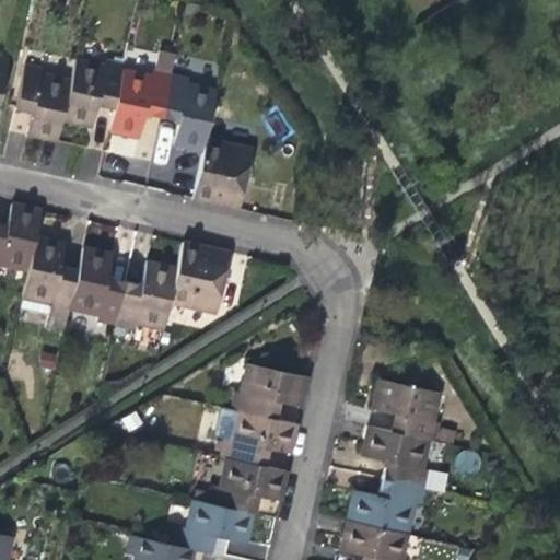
[(95,105),(114,109),(121,76),(123,69),(105,65),(103,71),(74,65),(69,85),(61,120),(78,125),(91,128),(95,105)]
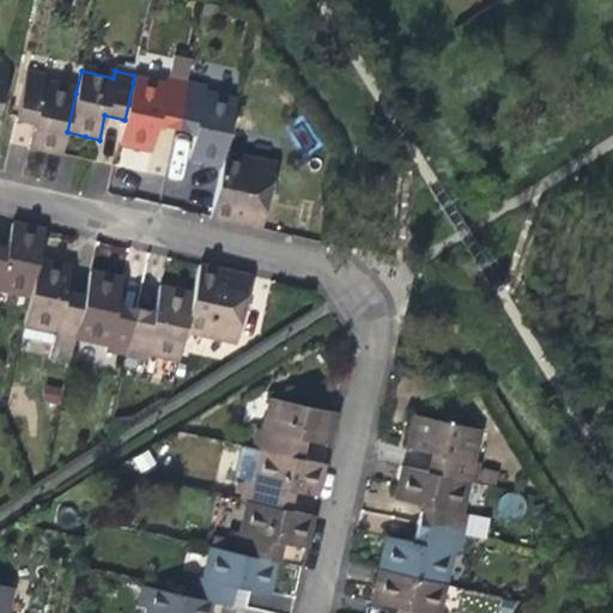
[(61,157),(67,132),(76,93),(41,85),(42,78),(22,73),(12,119),(32,123),(31,129),(26,150),(61,157)]
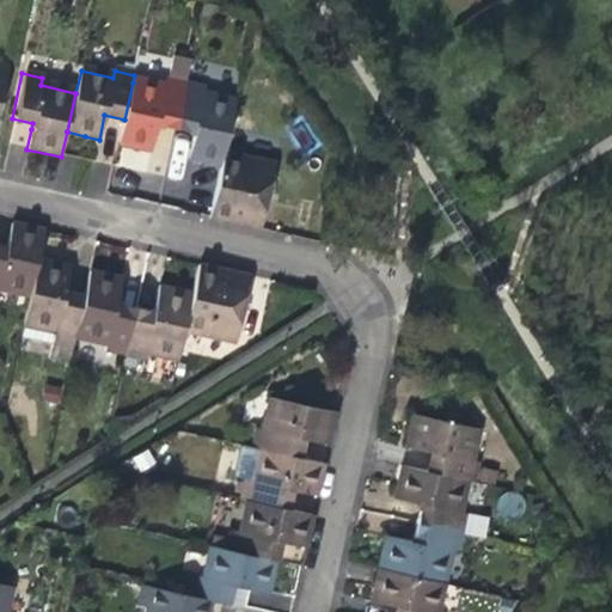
[(157,127),(176,132),(187,86),(167,83),(165,90),(133,83),(124,120),(118,145),(151,152),(153,144),(157,127)]
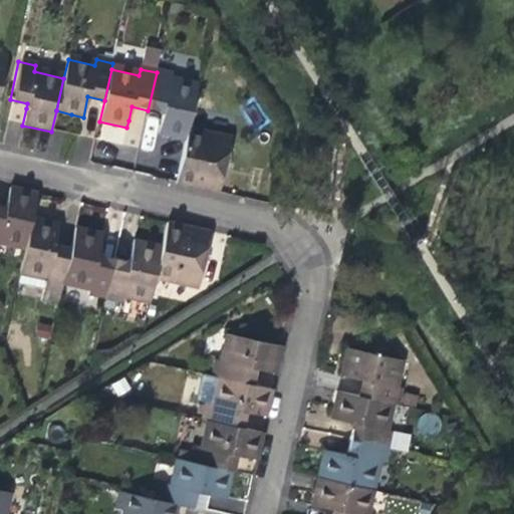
[(162,136),(188,142),(190,133),(200,88),(174,83),(175,76),(157,72),(148,110),(167,114),(164,125),(162,136)]
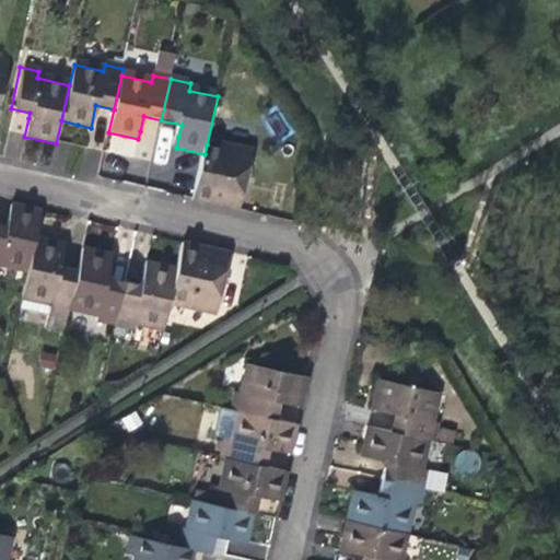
[(256,155),(207,144),(205,154),(200,175),(195,202),(221,208),(243,213),(256,155)]
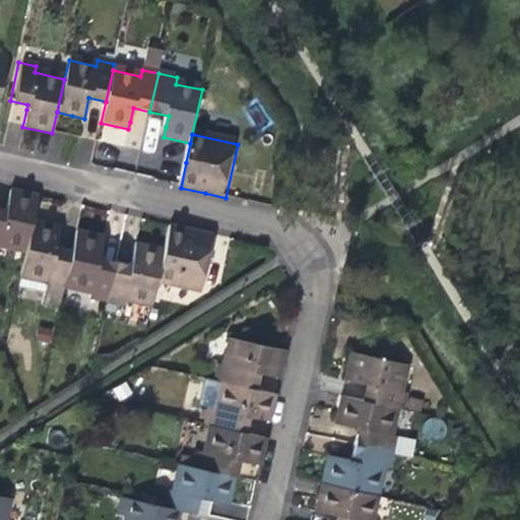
[(0,248),(25,254),(33,224),(39,199),(10,193),(7,204),(5,215),(0,213),(0,248)]
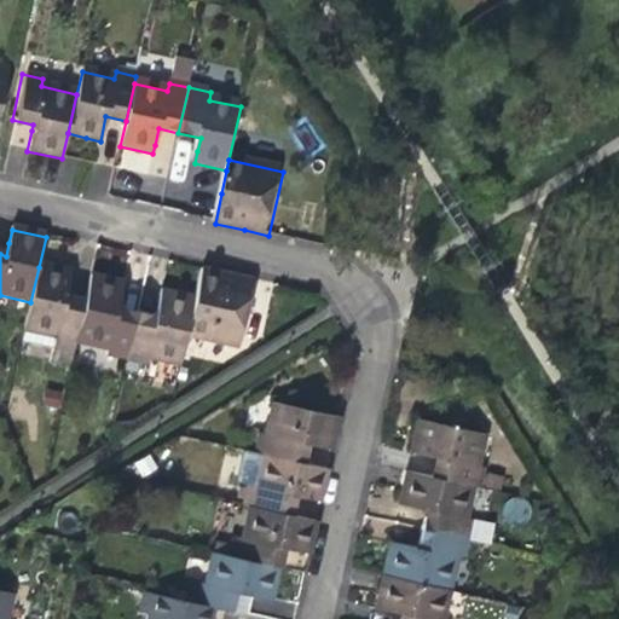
[(70,370),(76,343),(85,304),(67,299),(71,275),(57,272),(39,267),(30,302),(24,331),(57,339),(51,365),(70,370)]
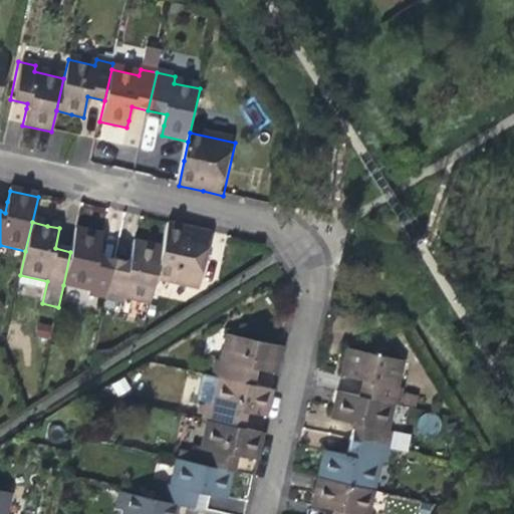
[(168,226),(163,251),(156,282),(198,291),(211,235),(191,231),(168,226)]
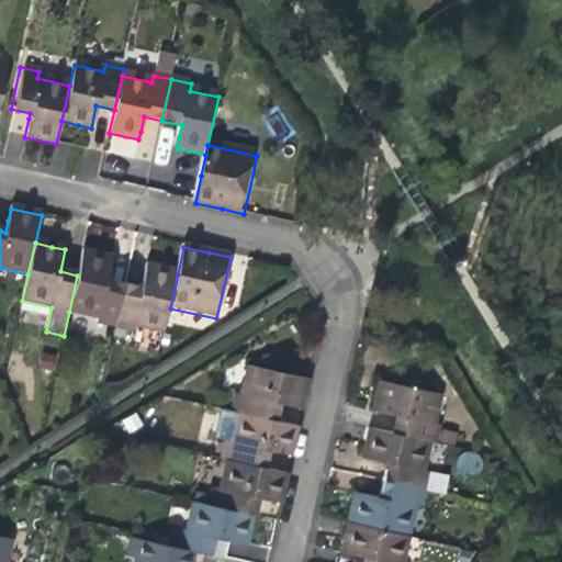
[(98,326),(115,329),(125,287),(108,282),(113,260),(101,258),(82,254),(77,276),(69,312),(100,318),(98,326)]
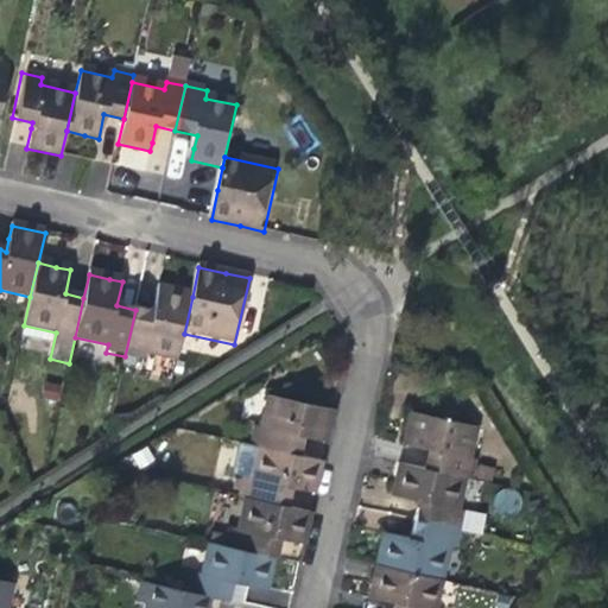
[(178,361),(184,334),(192,297),(160,290),(158,299),(156,315),(135,310),(125,356),(145,361),(146,354),(178,361)]
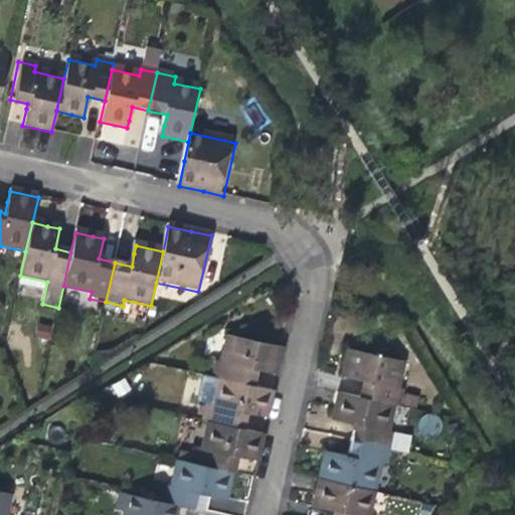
[(247,369),(255,371),(277,376),(280,362),(283,347),(227,335),(216,381),(243,387),(247,369)]
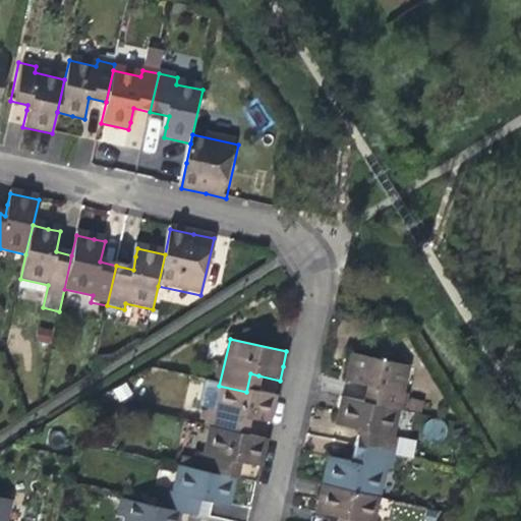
[(398,412),(403,413),(408,396),(401,395),(407,368),(351,356),(347,372),(345,384),(366,388),(377,390),(373,406),(398,412)]
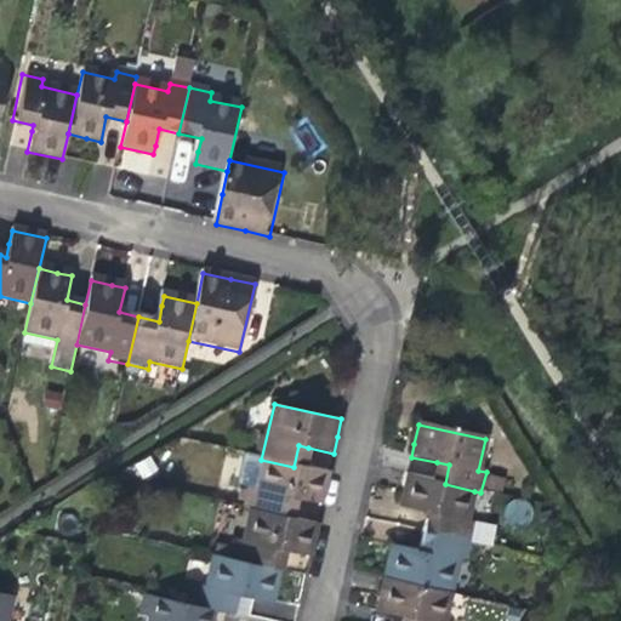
[(298,445),(294,467),(303,468),(308,448),(298,445)]
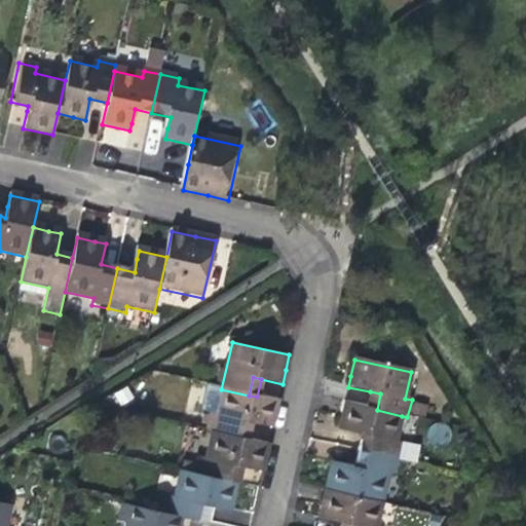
[(204,433),(211,434),(238,440),(243,422),(250,423),(272,428),(276,411),(278,402),(257,397),(249,396),(221,389),(215,416),(209,414),(204,433)]
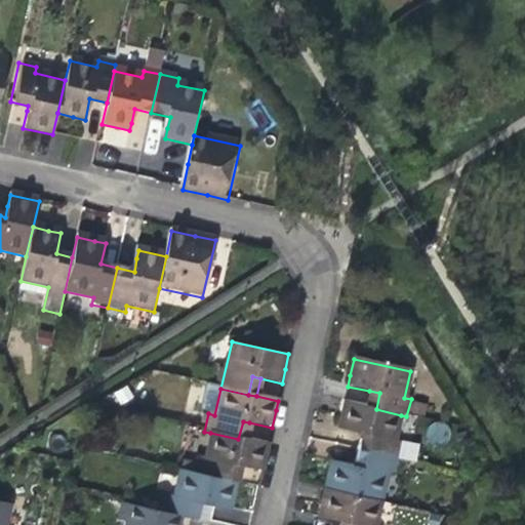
[(365,407),(376,409),(379,393),(369,391),(365,407)]
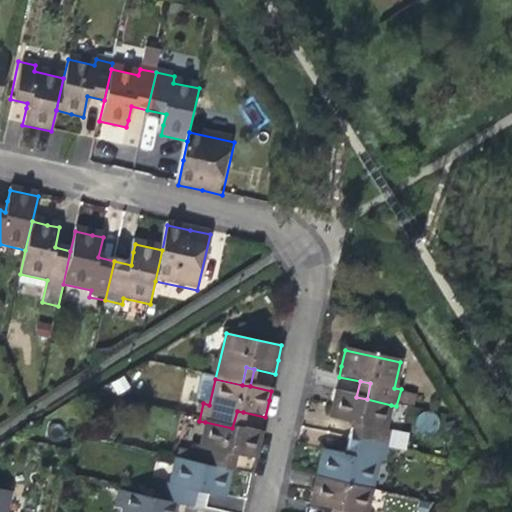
[(329,419),(351,424),(360,426),(357,442),(387,449),(405,451),(408,438),(391,434),(391,433),(385,432),(391,405),(367,399),(356,397),(335,393),(332,407),(329,419)]
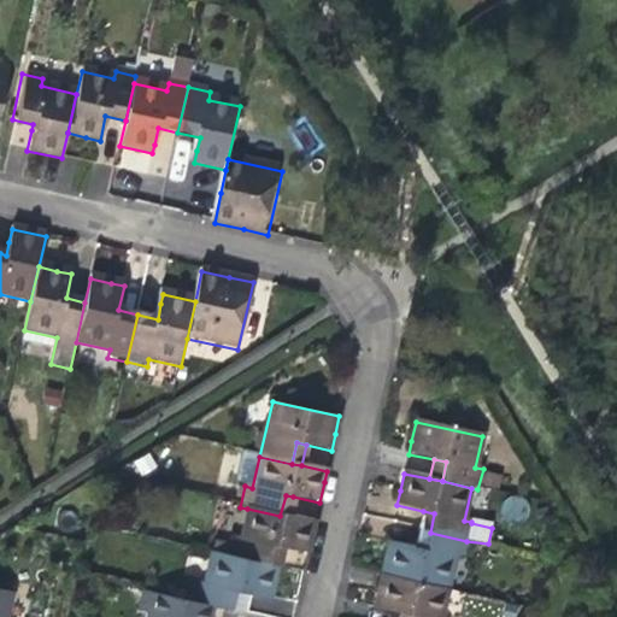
[(288,518),(293,497),(286,495),(280,516),(288,518)]
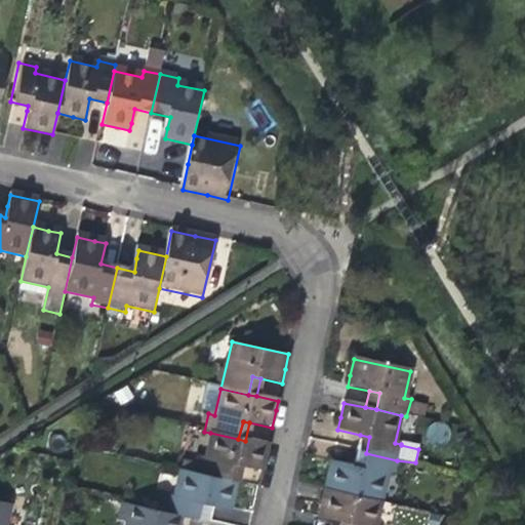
[(198,459),(195,474),(228,482),(232,467),(239,469),(261,474),(264,465),(268,446),(245,441),(238,439),(210,433),(203,460),(198,459)]
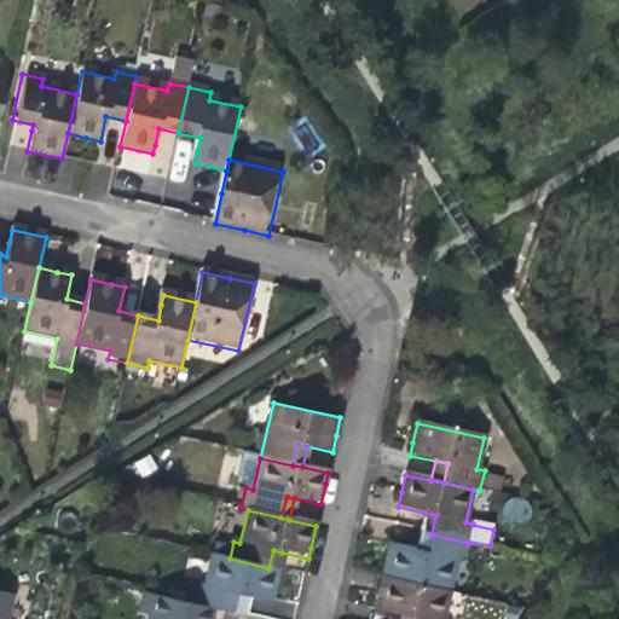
[(424,513),(420,532),(432,534),(435,515),(424,513)]
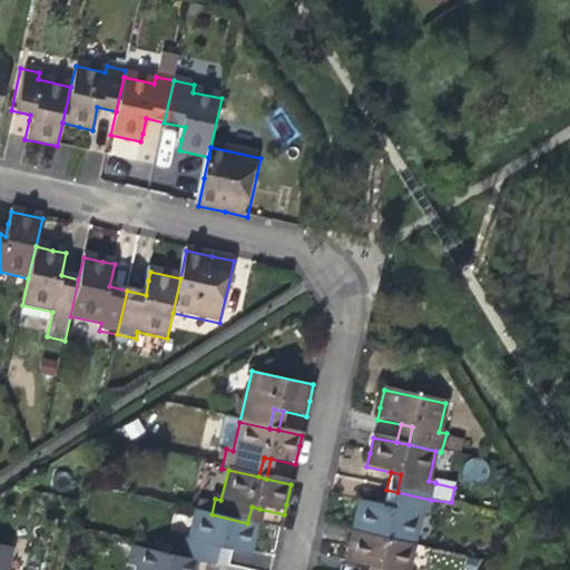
[(386,490),(382,509),(393,512),(397,492),(386,490)]
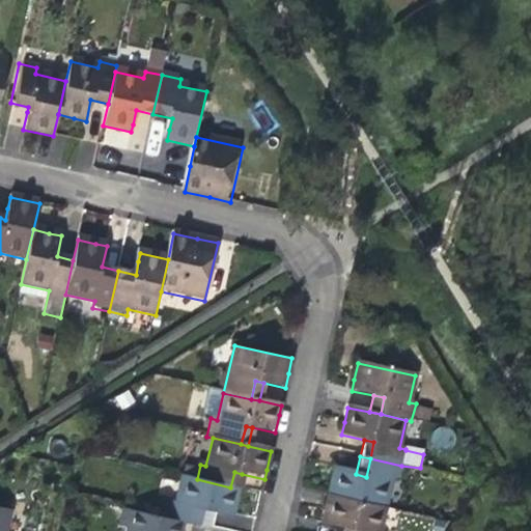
[(333,470),(328,496),(386,508),(391,482),(398,483),(401,466),(370,458),(366,477),(356,474),(333,470)]
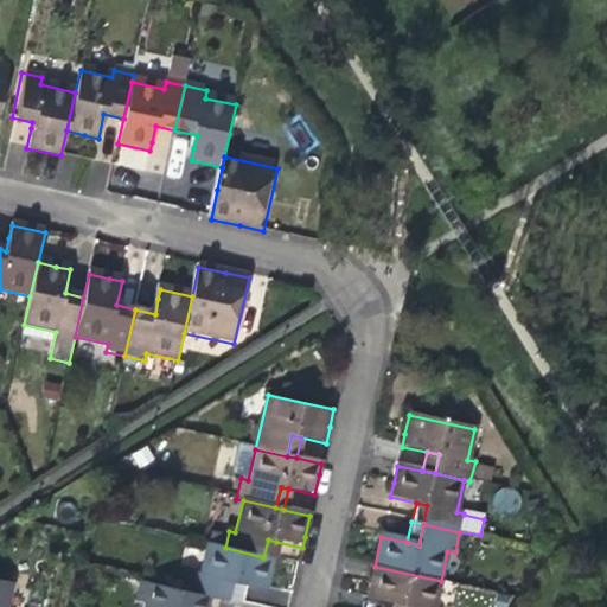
[(272,558),(276,542),(268,540),(263,557),(272,558)]
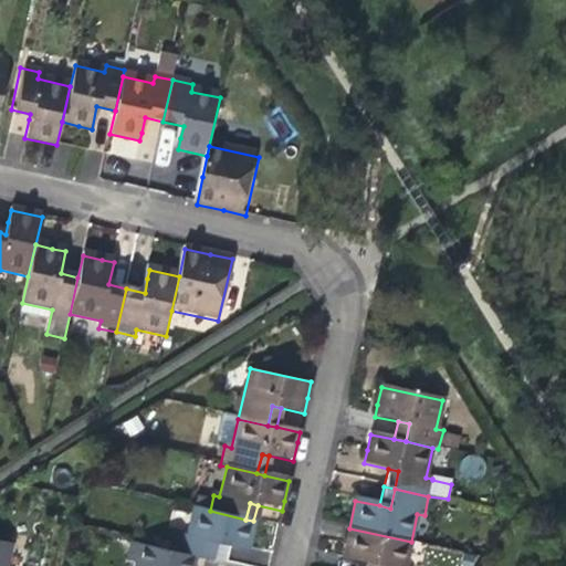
[(247,551),(253,521),(245,520),(210,511),(192,507),(185,537),(179,535),(175,552),(192,556),(210,559),(213,543),(247,551)]
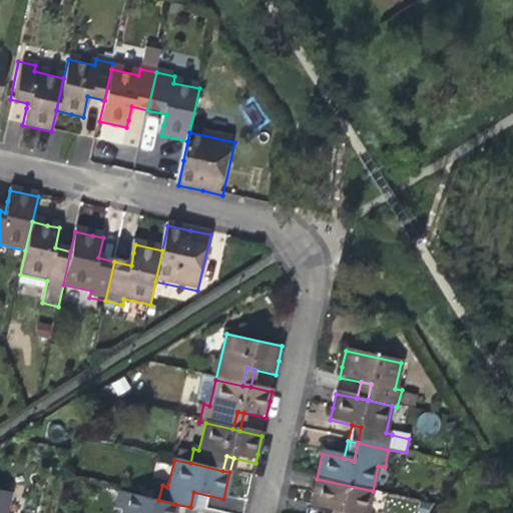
[(311,506),(333,511),(340,512),(367,512),(373,491),(317,479),(313,498),(311,506)]
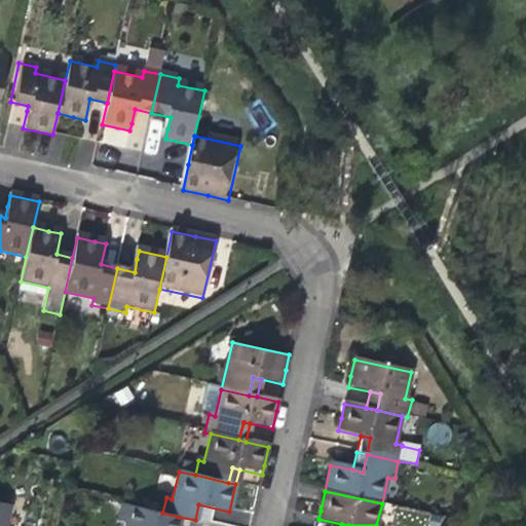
[(0,525),(4,525),(9,505),(0,502),(0,525)]
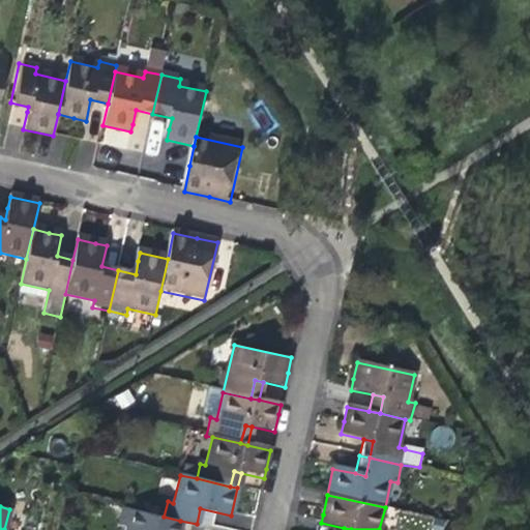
[(125,527),(124,529),(178,529),(180,521),(164,517),(121,507),(117,525),(125,527)]
